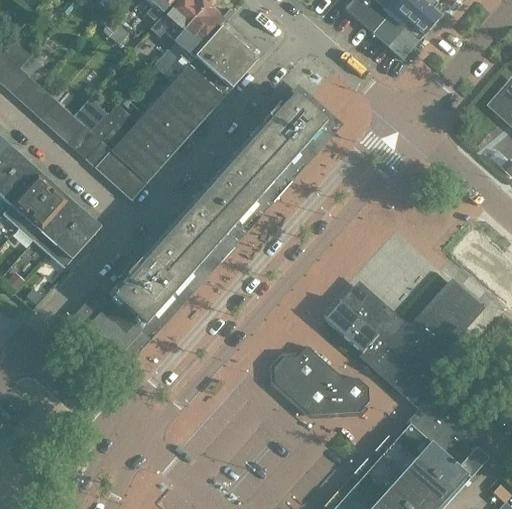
[(178,0),(166,15),(159,17),(153,25),(147,20),(142,26),(148,31),(150,28),(159,37),(164,31),(174,40),(207,3),(204,0),(178,0)]
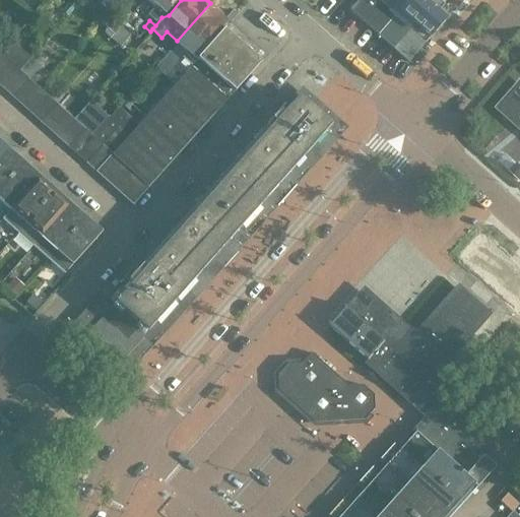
[(150,0),(155,4),(147,13),(155,20),(165,11),(175,0),(150,0)]
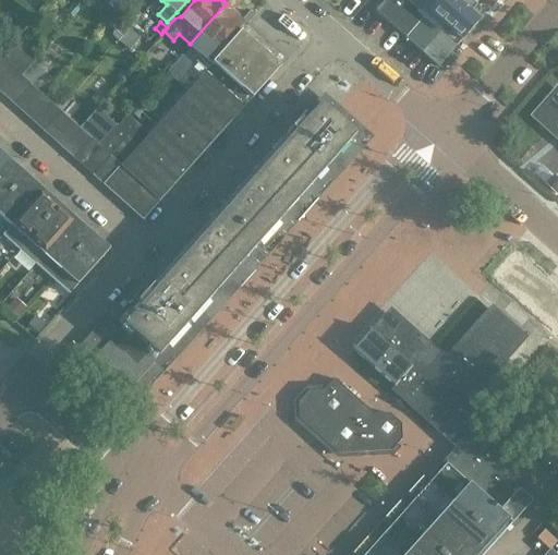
[(380,0),(374,8),(440,65),(458,44),(457,44),(460,39),(461,39),(480,19),(470,11),(478,1),(477,0),(380,0)]
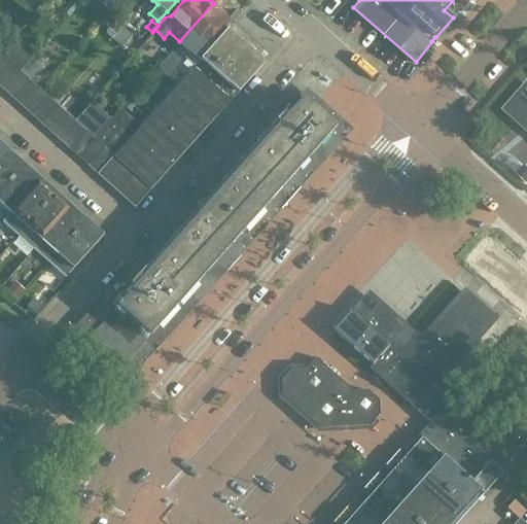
[(213,3),(179,41),(178,42),(188,50),(184,57),(191,63),(229,22),(223,16),(225,14),(213,3)]
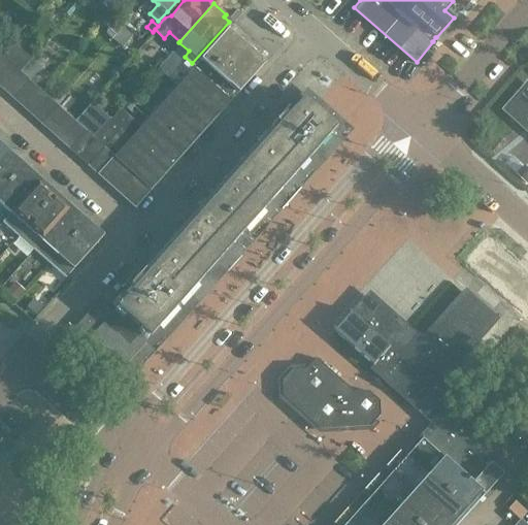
[(194,65),(170,91),(208,125),(265,61),(260,56),(262,53),(236,29),(233,32),(228,27),(194,65)]
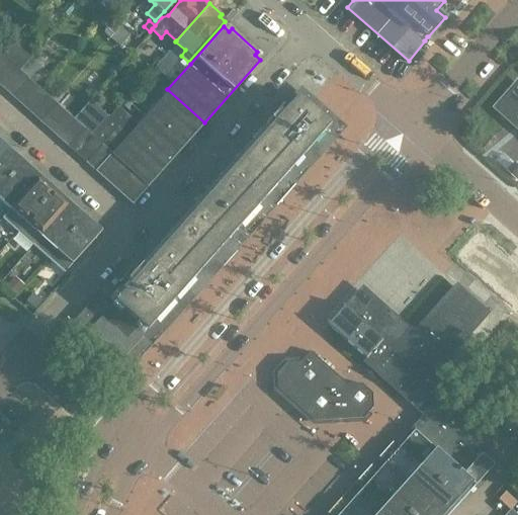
[(9,36),(0,47),(0,52),(1,53),(10,61),(19,69),(20,70),(31,57),(9,36)]
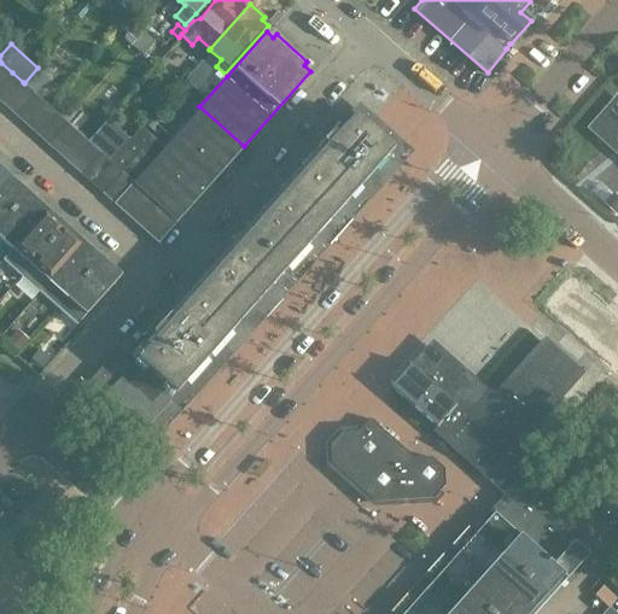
[(1,63),(0,63),(0,85),(12,72),(1,63)]
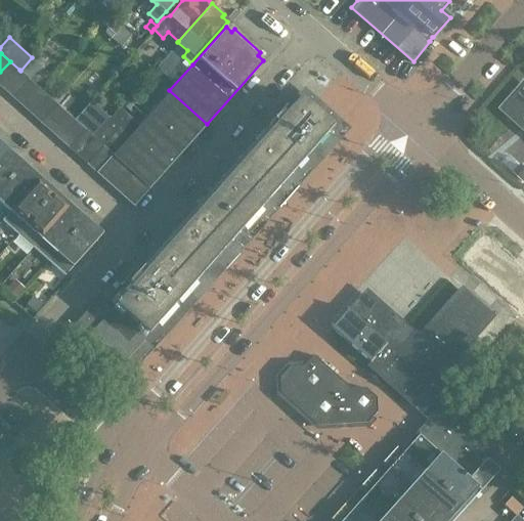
[(32,57),(20,71),(29,78),(41,66),(32,57)]
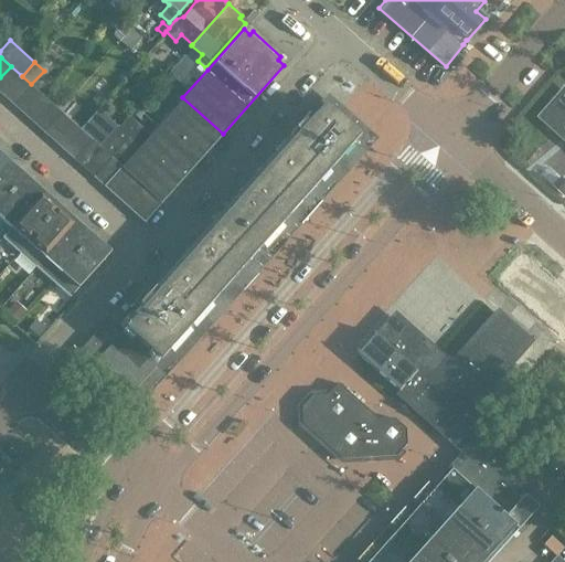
[(11,66),(0,77),(0,92),(3,95),(21,75),(11,66)]
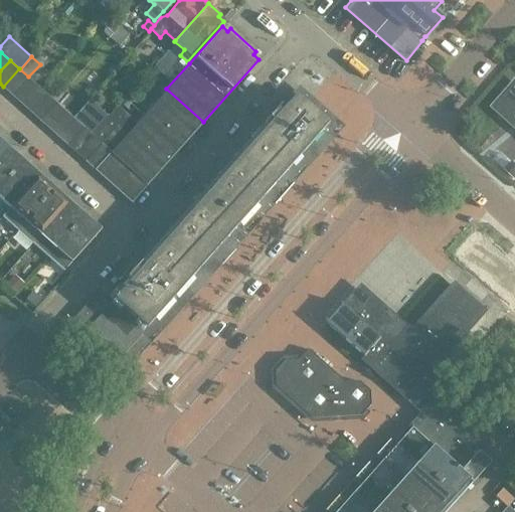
[(19,68),(3,87),(12,96),(28,76),(20,69),(19,68)]
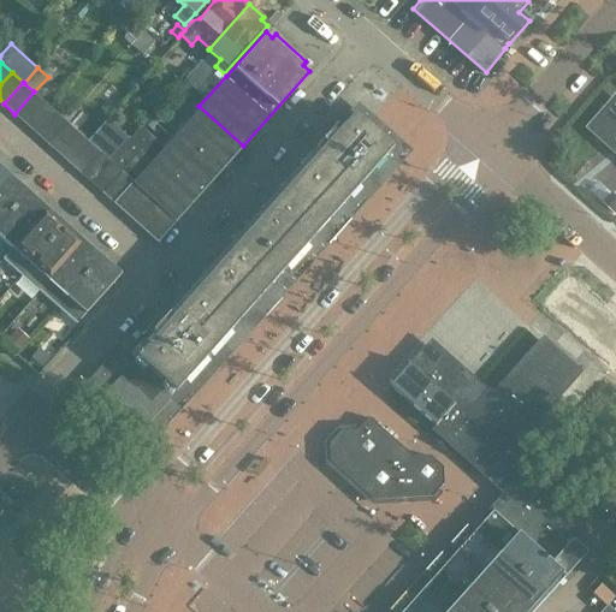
[(34,91),(15,114),(27,124),(46,102),(34,91)]
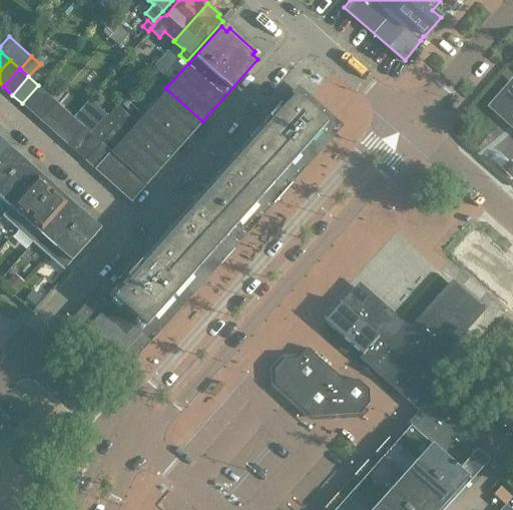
[(512,79),(492,103),(512,121),(512,119),(512,79)]
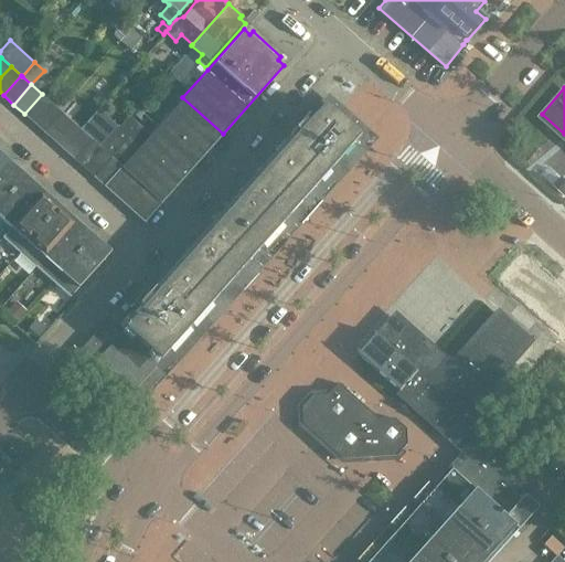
[(42,94),(24,114),(34,123),(52,103),(42,94)]
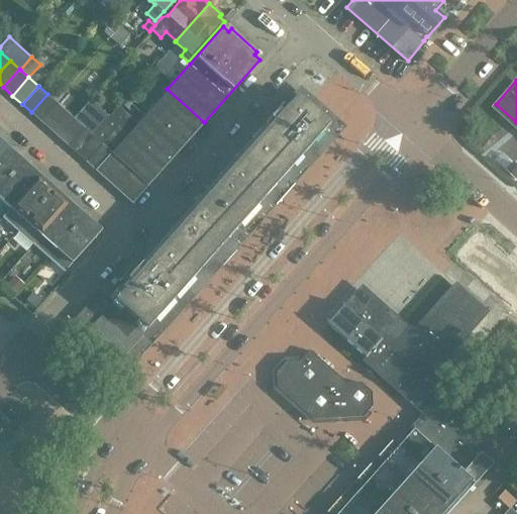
[(137,121),(110,150),(109,151),(119,161),(129,170),(138,178),(147,186),(204,122),(167,89),(137,121)]
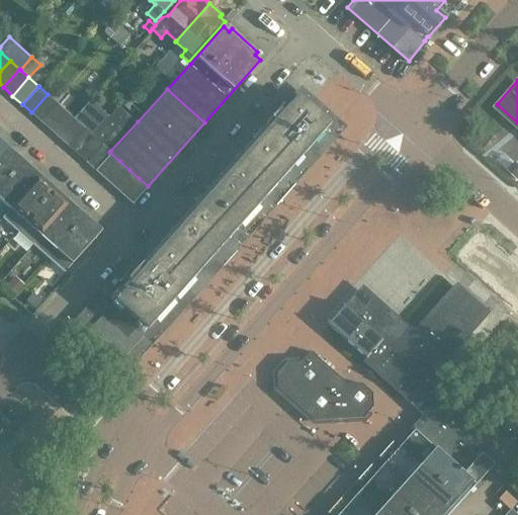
[(112,110),(108,115),(109,116),(92,135),(93,136),(102,144),(110,151),(138,121),(128,113),(139,101),(130,92),(118,104),(117,104),(113,101),(108,107),(112,110)]
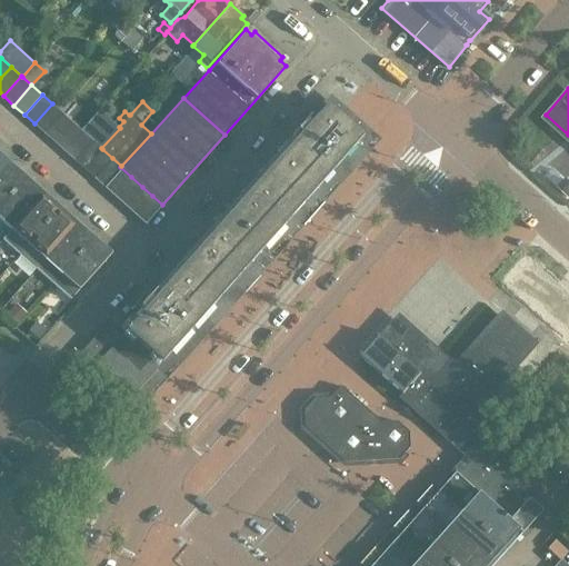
[(52,103),(35,123),(43,132),(62,112),(52,103)]
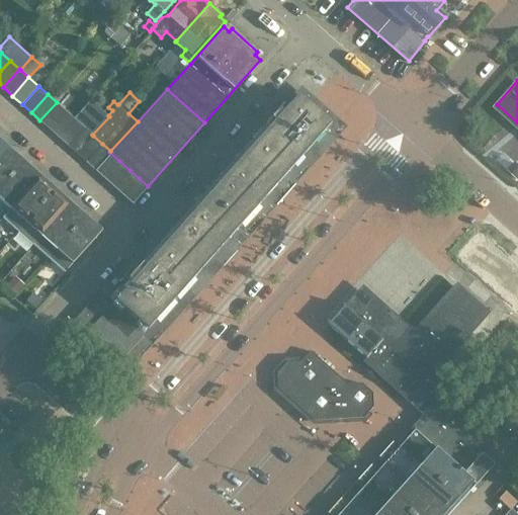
[(298,94),(145,266),(132,254),(81,311),(87,317),(69,337),(69,349),(101,377),(108,376),(336,121),(314,101),(311,105),(298,94)]
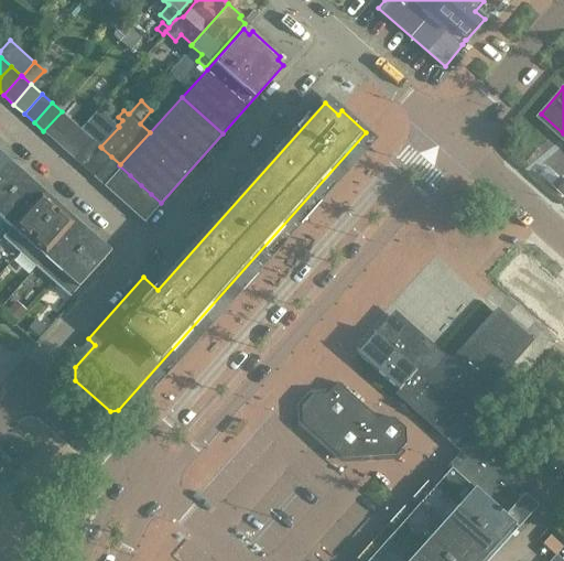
[(98,107),(86,120),(79,128),(82,129),(93,139),(100,147),(119,127),(118,126),(98,107)]
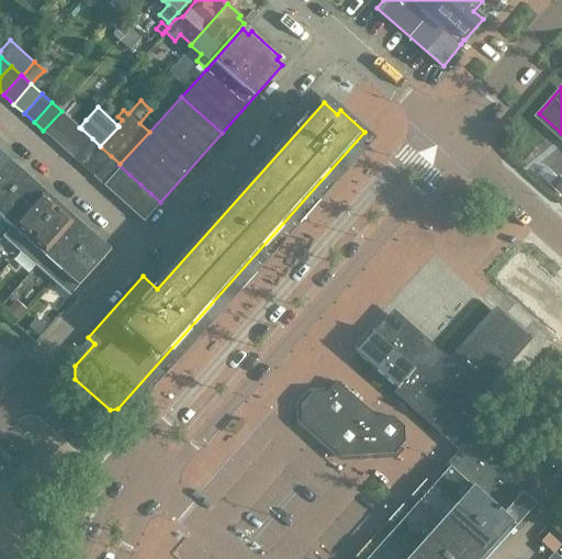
[(72,108),(66,115),(71,120),(79,127),(86,120),(72,108)]
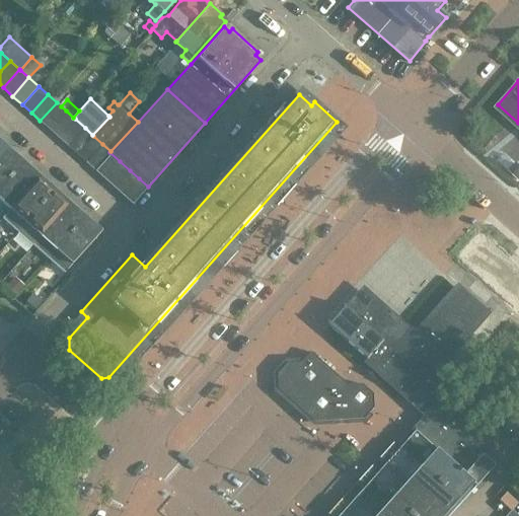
[(57,102),(40,121),(49,129),(66,111),(61,106),(57,102)]
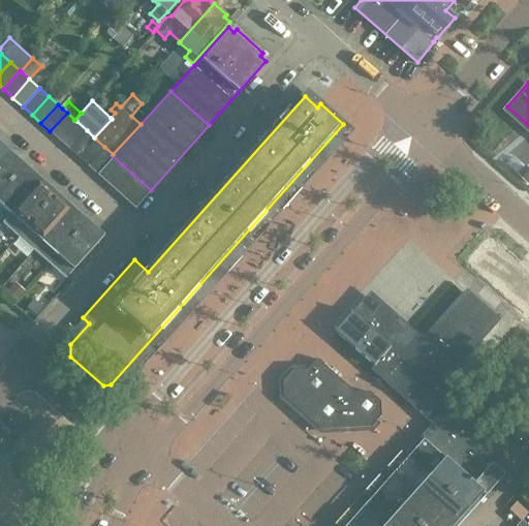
[(67,113),(50,131),(60,140),(76,121),(74,120),(67,113)]
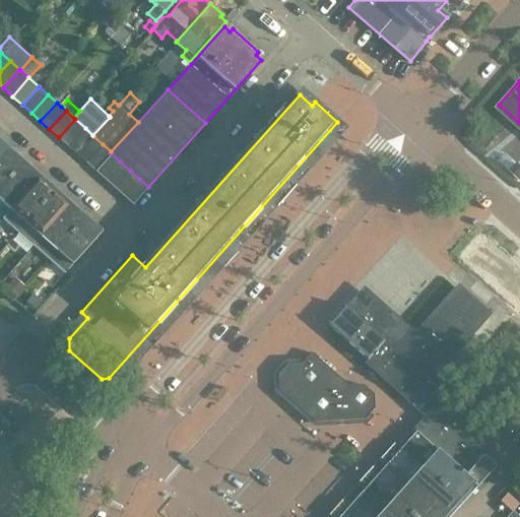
[(75,119),(59,137),(68,146),(85,128),(75,119)]
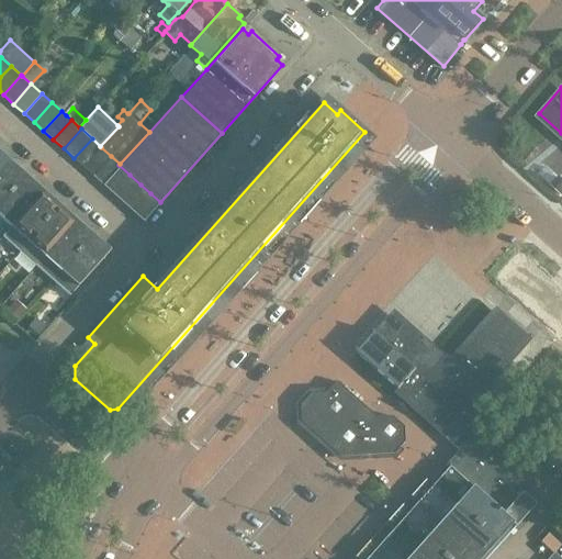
[(92,138),(74,158),(83,167),(101,147),(100,146),(92,138)]
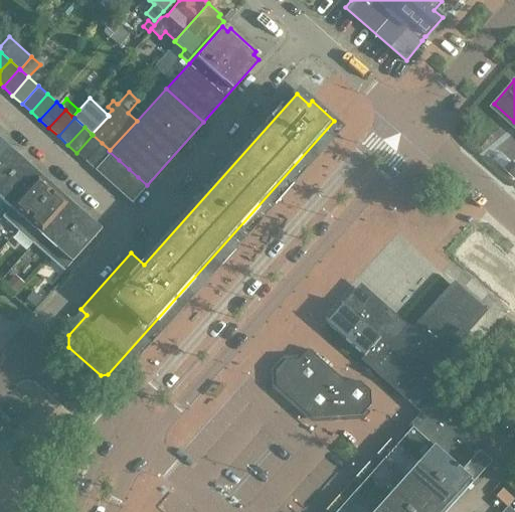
[(93,135),(76,153),(86,161),(102,143),(93,135)]
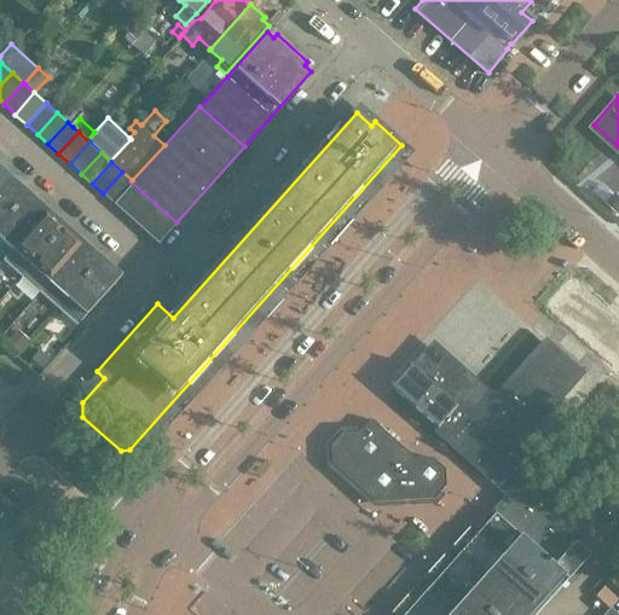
[(122,172),(103,193),(114,203),(131,181),(132,180),(122,172)]
